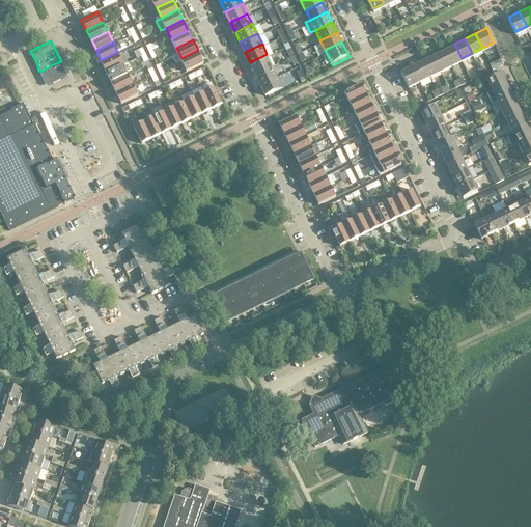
[(462,58),(454,44),(444,49),(451,63),(462,58)]
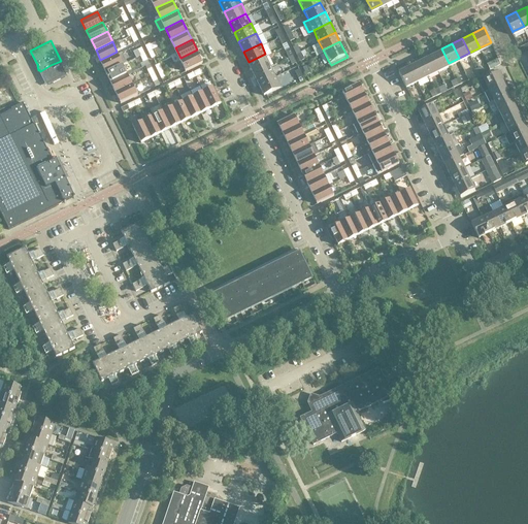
[(449,63),(441,48),(430,54),(438,68),(449,63)]
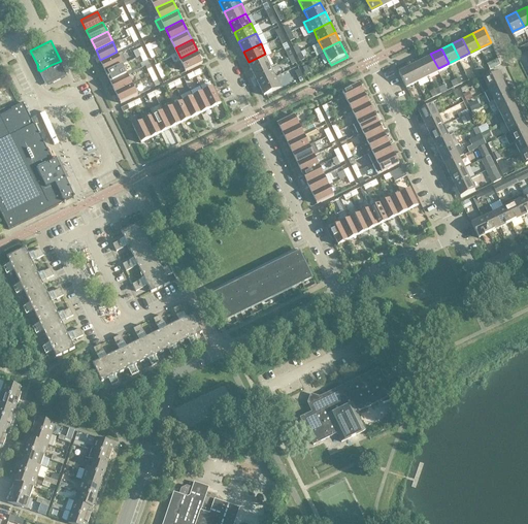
[(122,50),(117,52),(100,60),(105,69),(122,62),(127,59),(122,50)]
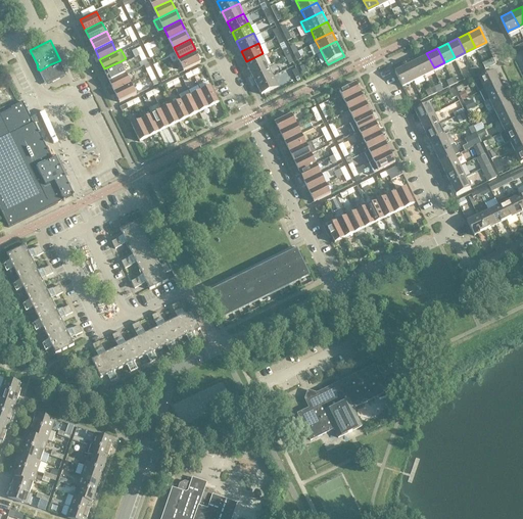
[(200,59),(195,49),(179,57),(184,67),(200,59)]
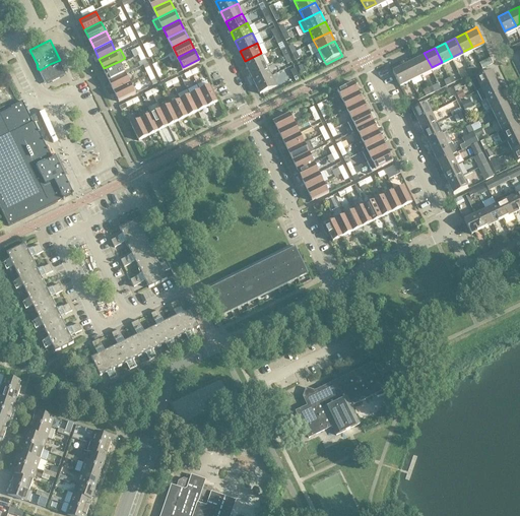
[(266,62),(261,53),(245,61),(250,70),(266,62)]
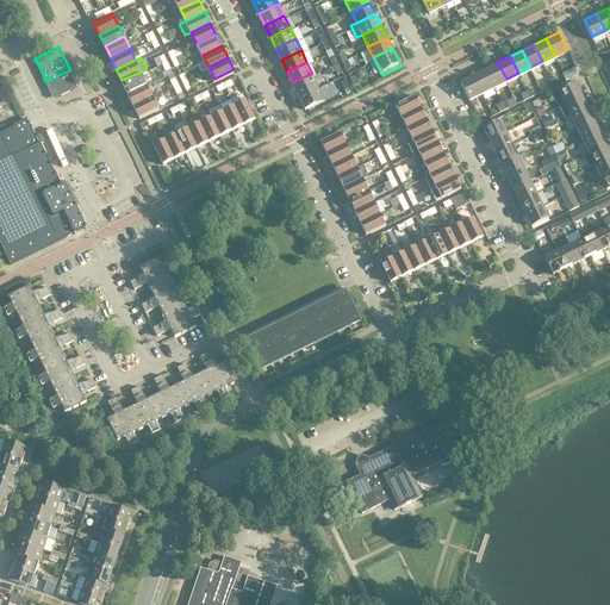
[(506,79),(497,62),(485,68),(493,85),(506,79)]
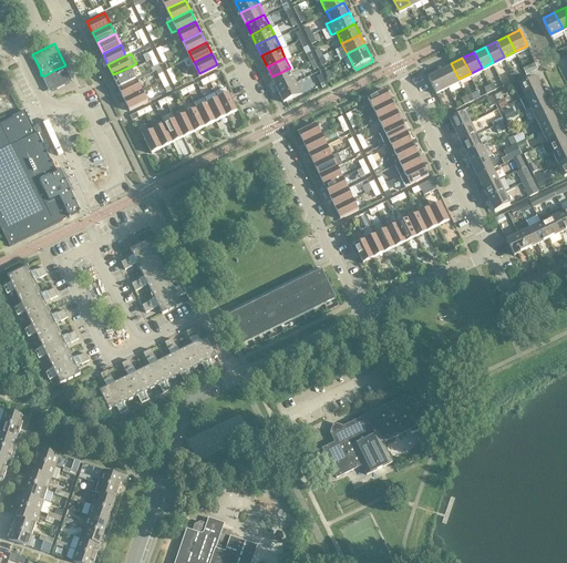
[(459,79),(451,63),(440,69),(447,84),(459,79)]
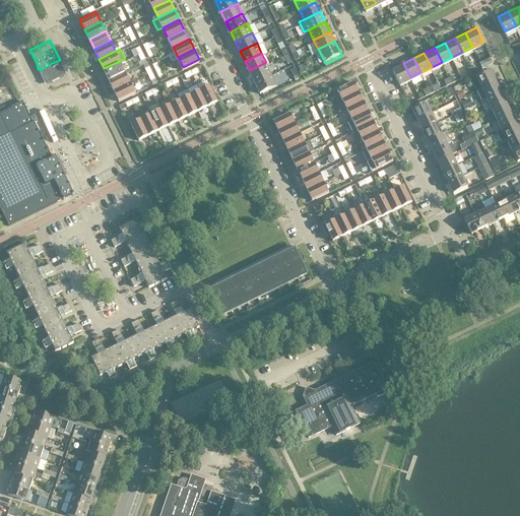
[(65,70),(60,60),(50,64),(40,70),(45,79),(47,79),(47,80),(51,78),(50,77),(65,70)]
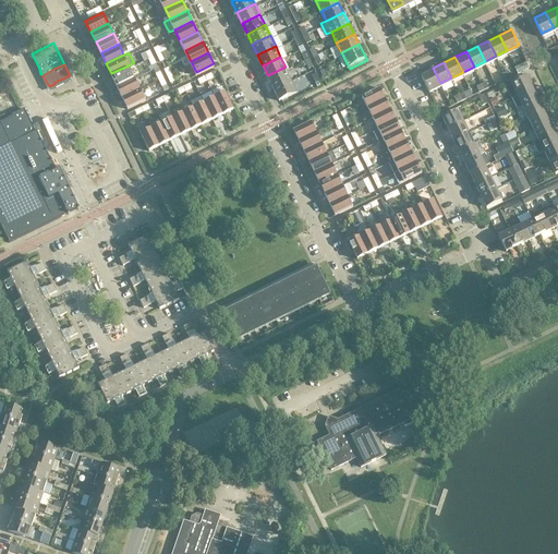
[(134,75),(129,65),(111,73),(117,84),(134,75)]
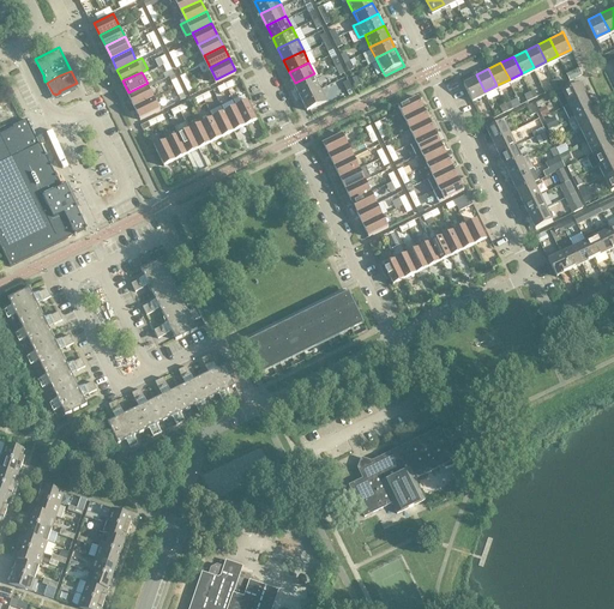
[(320,85),(314,73),(295,83),(300,95),(320,85)]
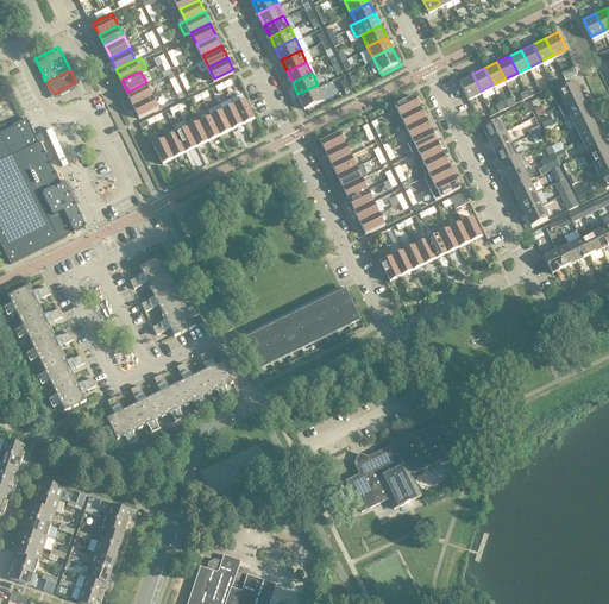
[(481,90),(472,74),(460,80),(459,80),(468,96),(469,96),(481,90)]
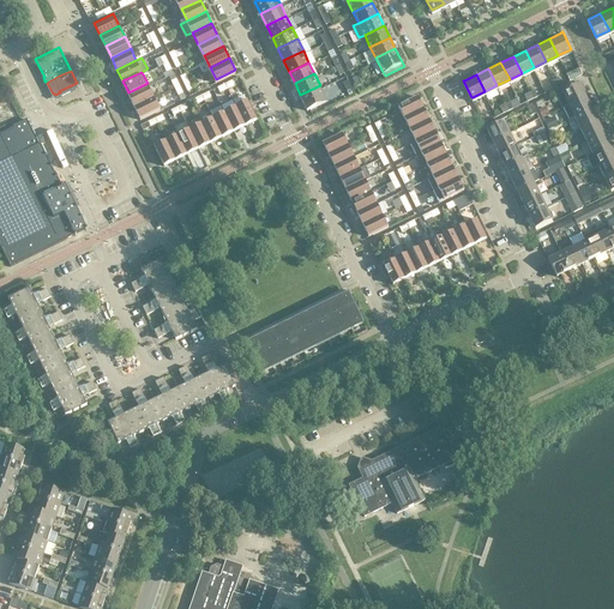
[(581,78),(557,91),(563,103),(588,91),(581,78)]
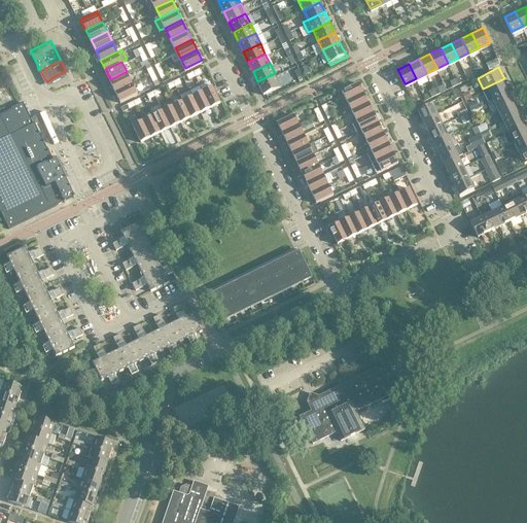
[(132,81),(127,71),(110,79),(115,90),(132,81)]
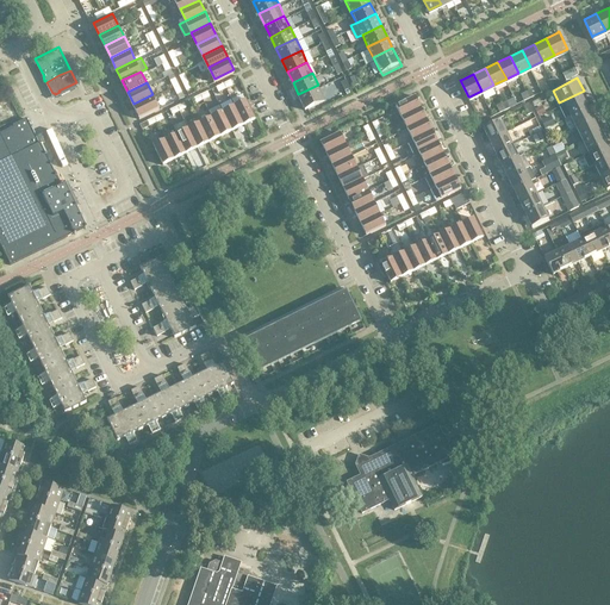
[(324,97),(318,85),(298,94),(304,106),(324,97)]
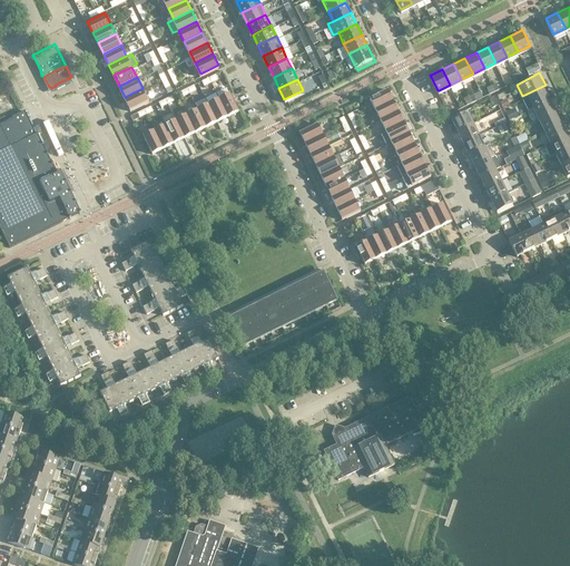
[(227,85),(216,90),(227,114),(238,108),(227,85)]
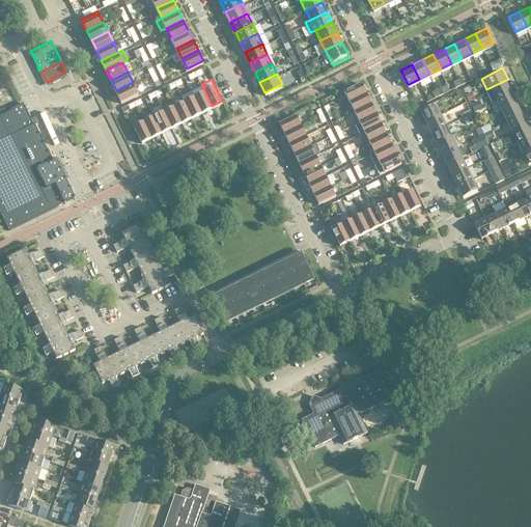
[(513,89),(508,79),(486,89),(492,101),(496,98),(513,89)]
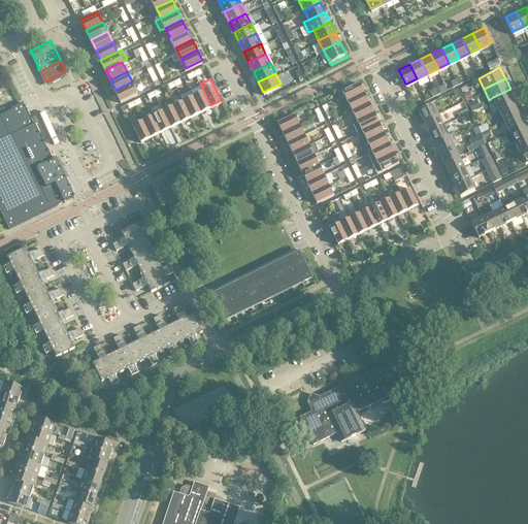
[(342,88),(348,98),(364,90),(359,79),(342,88)]
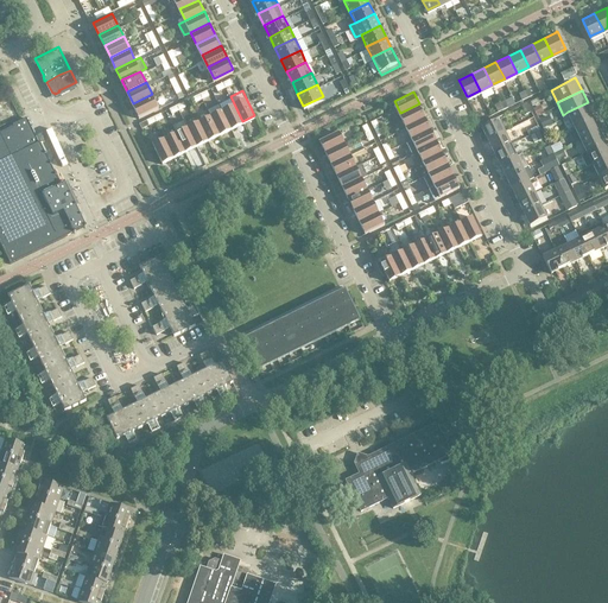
[(158,106),(152,94),(133,103),(139,115),(158,106)]
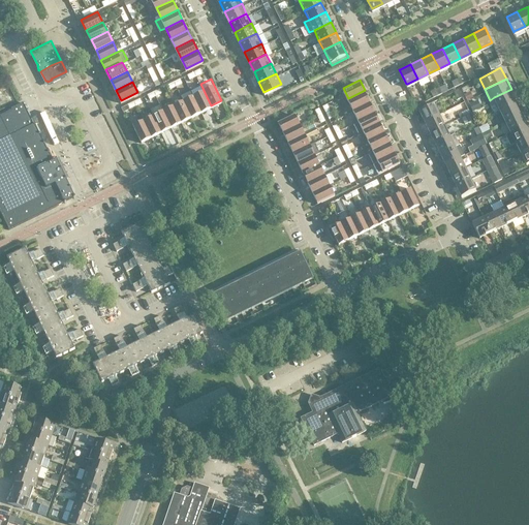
[(200,84),(200,83),(190,88),(192,93),(200,110),(211,105),(200,84)]
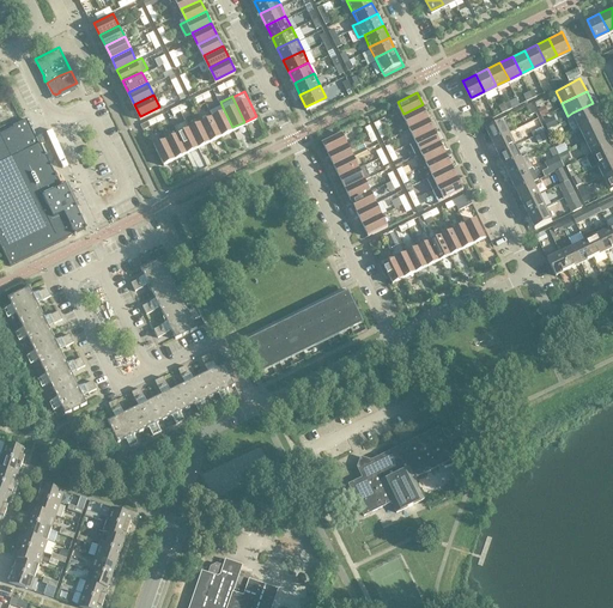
[(530,99),(525,103),(529,111),(535,109),(530,99)]
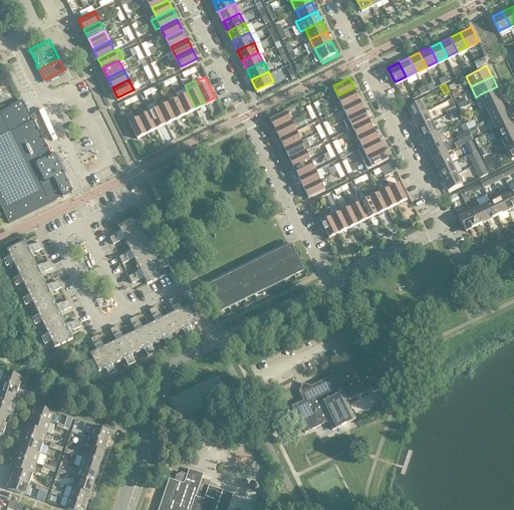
[(457,84),(451,87),(453,93),(459,90),(457,84)]
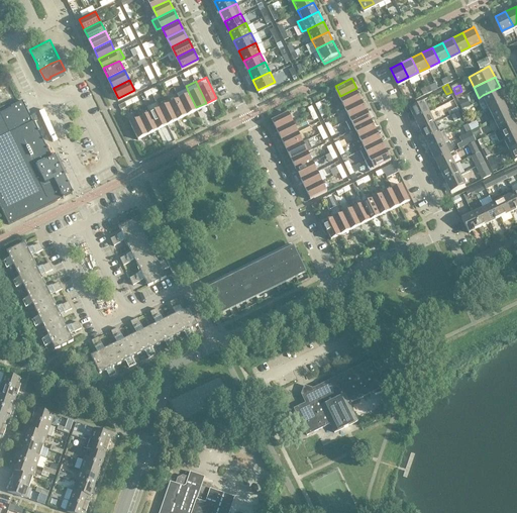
[(505,98),(500,87),(483,95),(488,106),(505,98)]
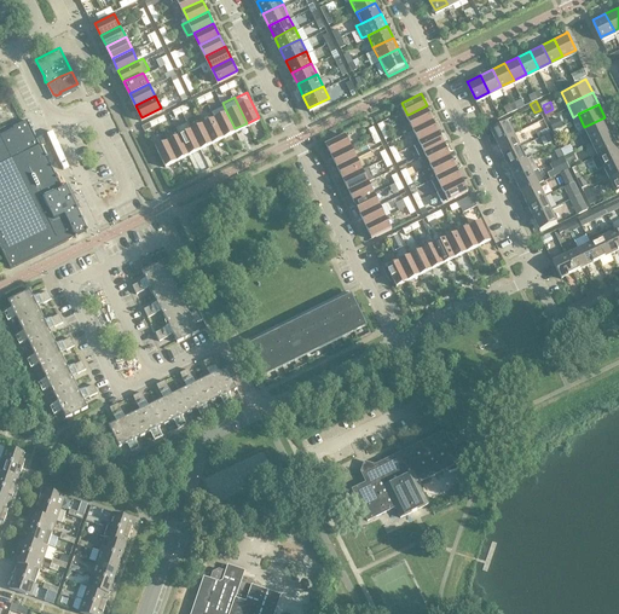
[(432,117),(427,105),(408,115),(412,127),(432,117)]
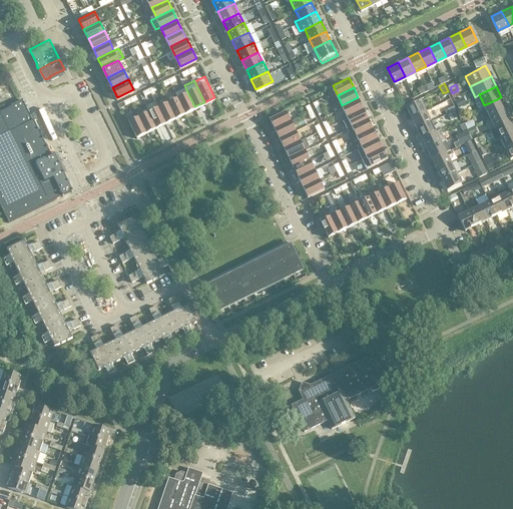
[(194,106),(186,90),(177,95),(185,111),(194,106)]
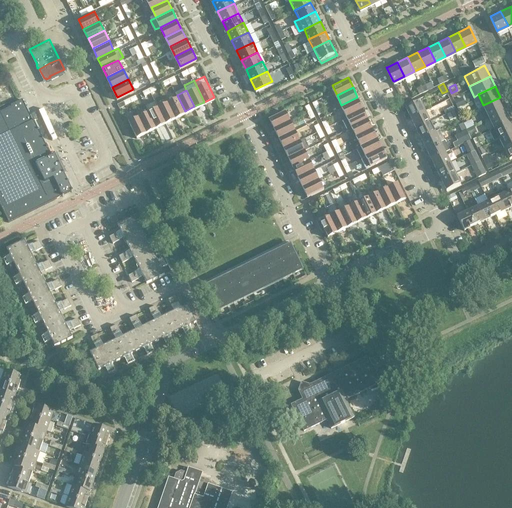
[(460,93),(453,97),(455,100),(457,105),(460,103),(464,101),(460,93)]
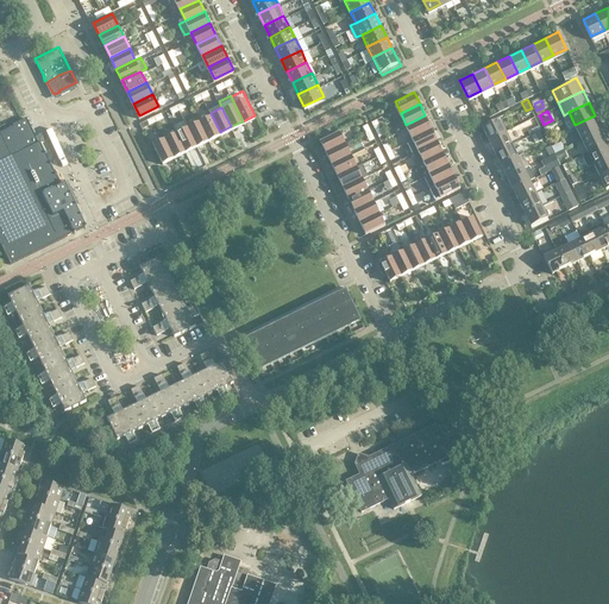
[(220,132),(211,113),(199,119),(208,138),(220,132)]
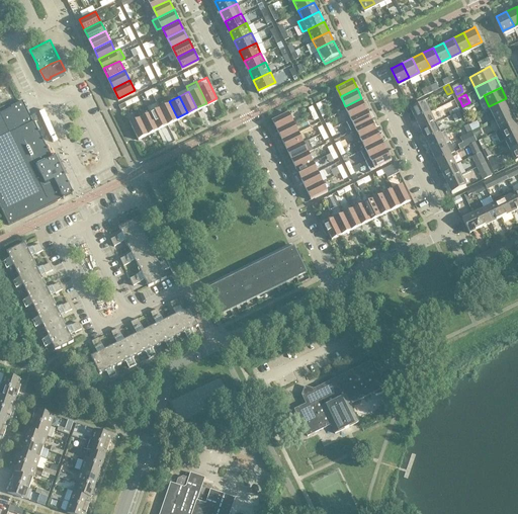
[(325,96),(320,99),(323,105),(328,102),(325,96)]
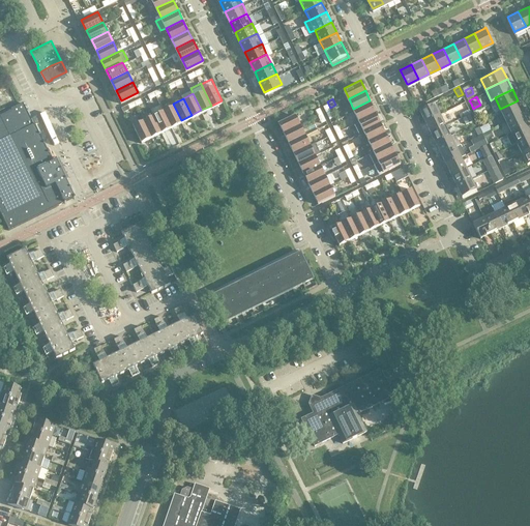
[(13,105),(10,106),(11,107),(13,112),(16,112),(26,107),(22,99),(13,105)]
